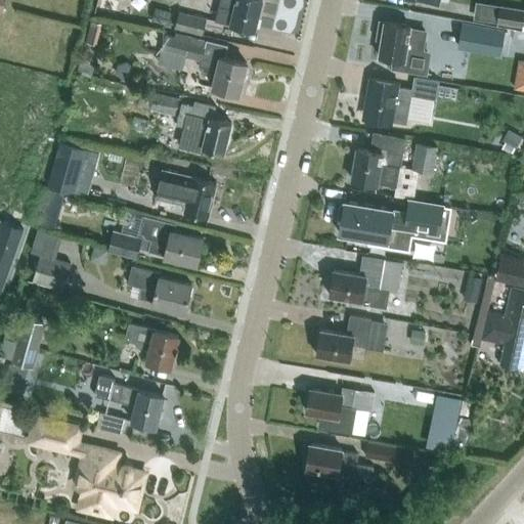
[(262,0),(220,0),(219,6),(234,9),(230,24),(255,30),(262,0)]
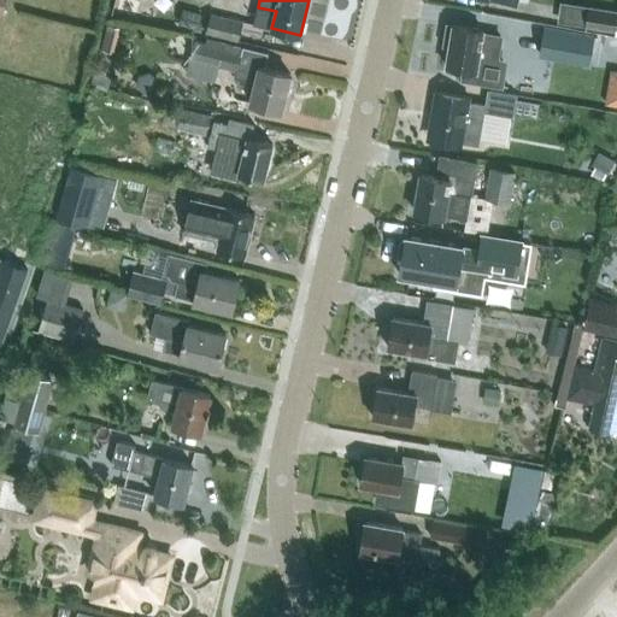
[(616,9),(588,6),(586,25),(616,30),(616,9)]
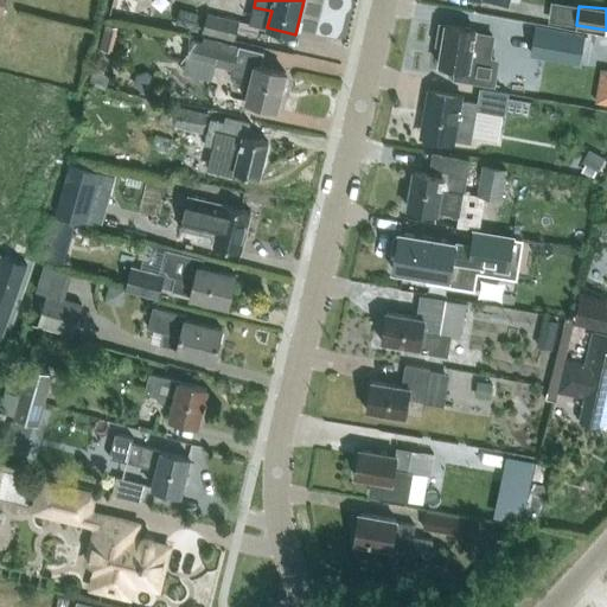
[(177,23),(196,27),(199,13),(180,8),(177,23)]
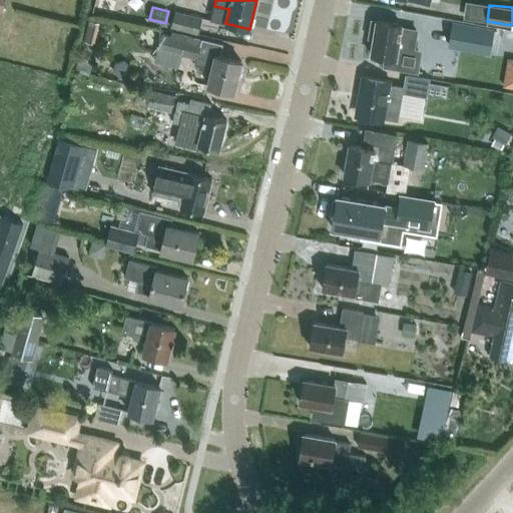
[(171,26),(198,33),(202,16),(175,11),(171,26)]
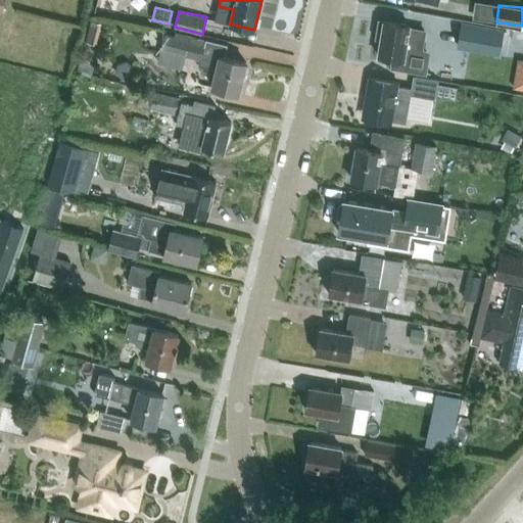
[(437,51),(459,53),(462,20),(440,18),(437,51)]
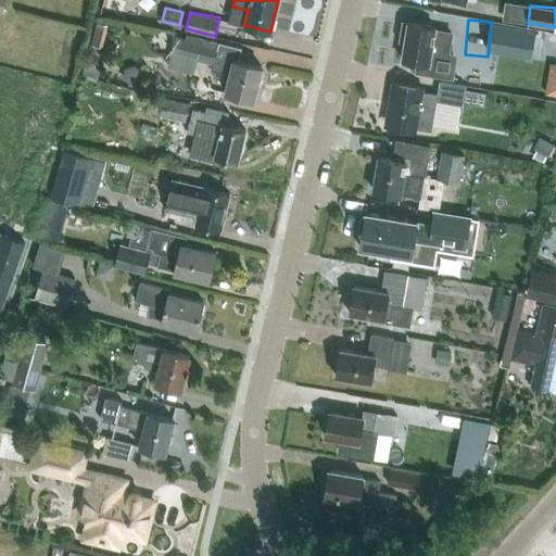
[(98,22),(91,45),(102,48),(109,24),(98,22)]
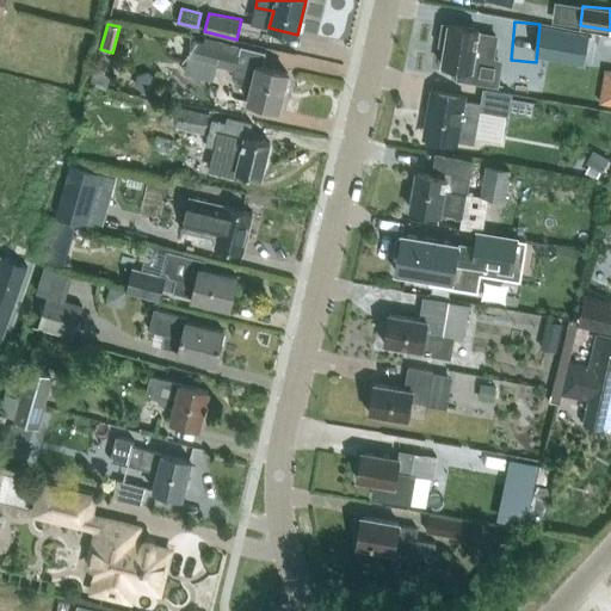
[(495,36),(479,34),(480,30),(449,25),(444,24),(440,44),(445,44),(442,65),(460,68),(458,78),(495,84),(499,60),(492,59),(495,36)]
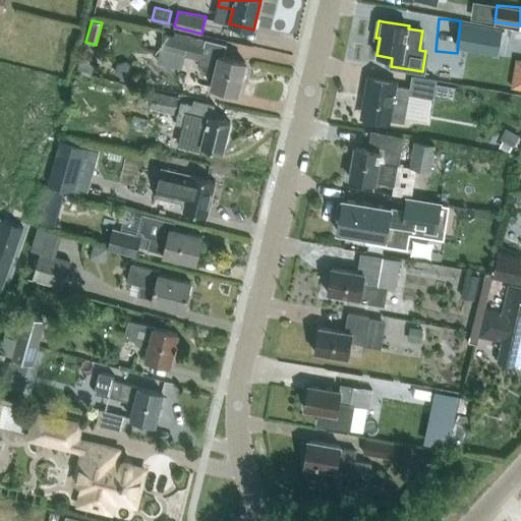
[(462,22),(458,44),(498,51),(502,30),(462,22)]
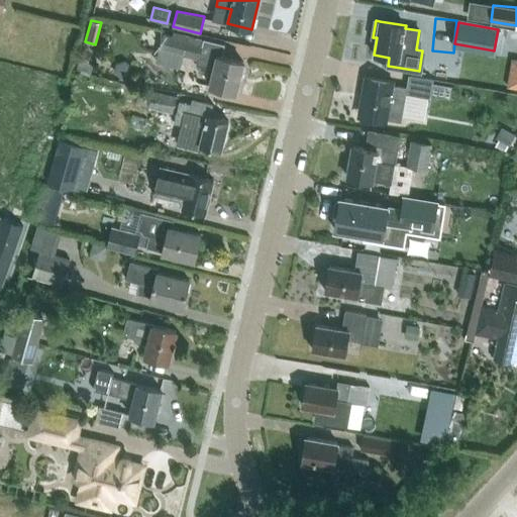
[(160,48),(184,55),(199,59),(203,42),(164,33),(160,48)]
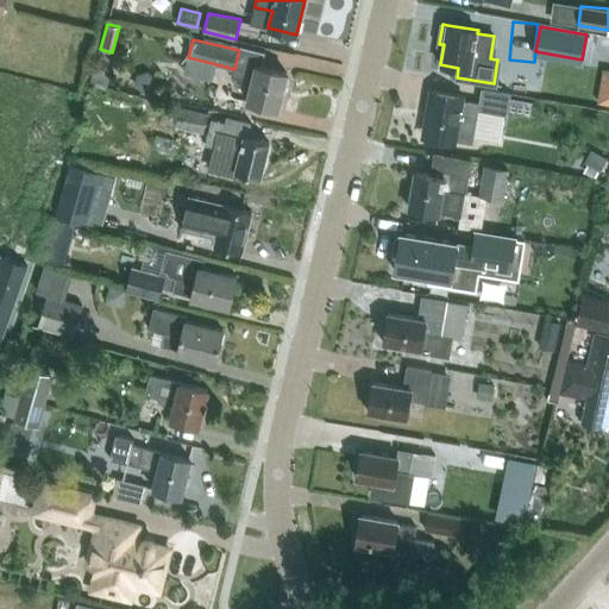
[(240,46),(233,76),(242,77),(240,82),(252,85),(249,100),(278,108),(288,73),(262,67),(265,52),(240,46)]
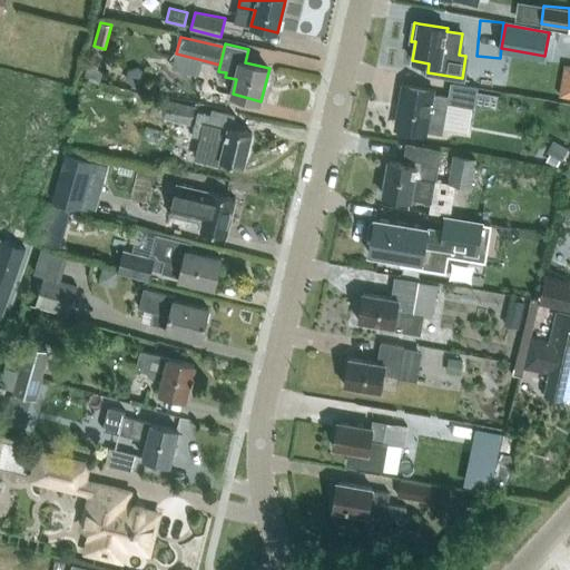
[(86,80),(101,85),(104,74),(98,72),(100,67),(90,65),(86,80)]
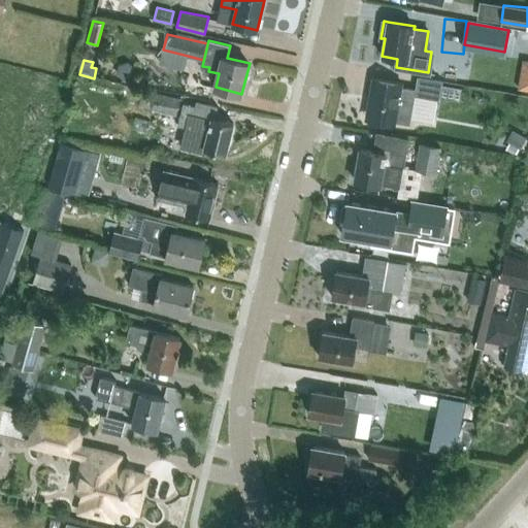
[(373,78),(370,96),(374,97),(370,120),(395,124),(396,122),(410,124),(416,95),(439,99),(439,98),(453,100),(455,86),(442,84),(442,80),(418,76),(416,89),(401,87),(402,84),(373,78)]
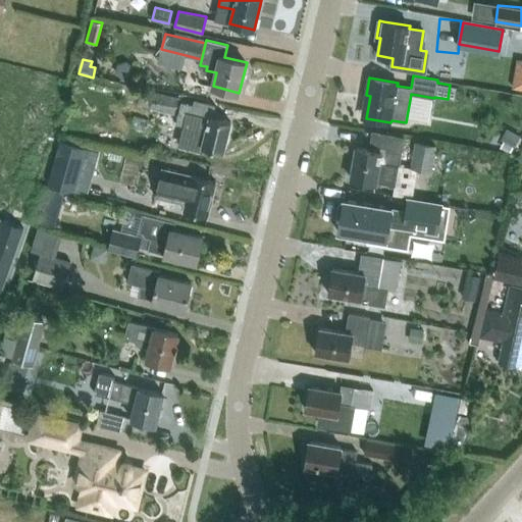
[(521,77),(515,77),(513,90),(521,90),(521,77)]
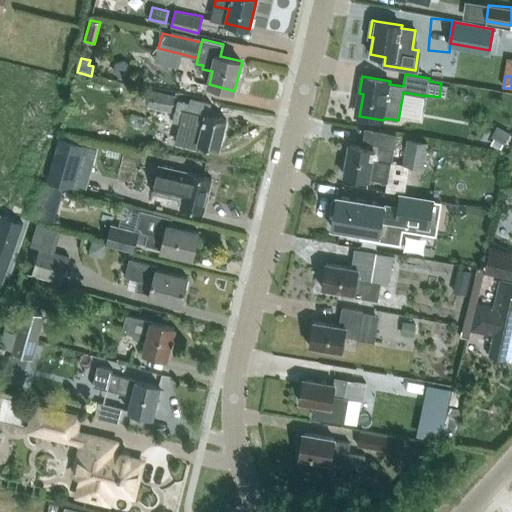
[(171,111),(175,95),(151,90),(147,106),(171,111)]
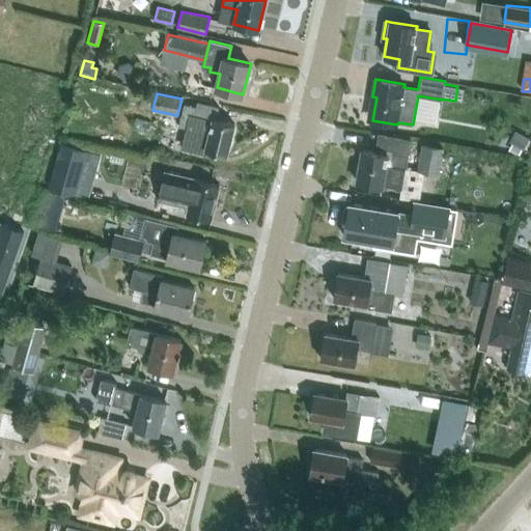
[(220,107),(198,102),(197,107),(185,104),(179,127),(210,134),(205,148),(228,155),(235,124),(216,119),(220,107)]
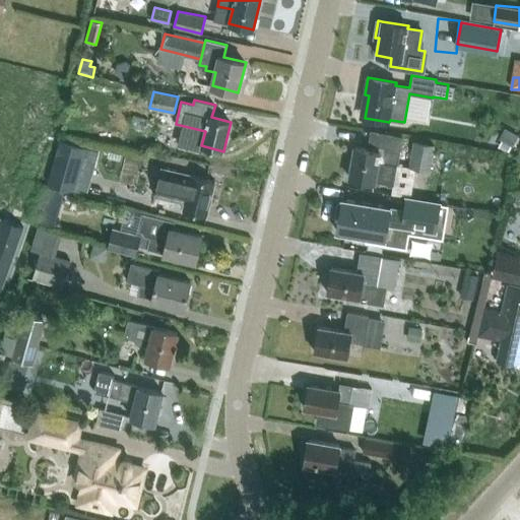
[(511,147),(517,137),(505,130),(499,140),(502,142),(500,146),(508,151),(511,147)]
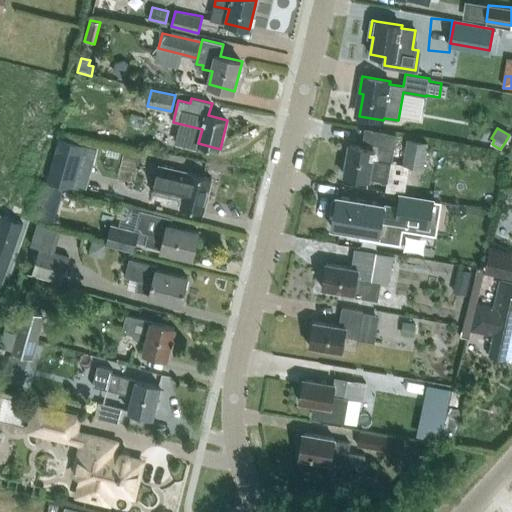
[(392,162),(396,136),(372,131),(369,148),(350,144),(344,175),(369,180),(369,178),(387,181),(391,162),(392,162)]
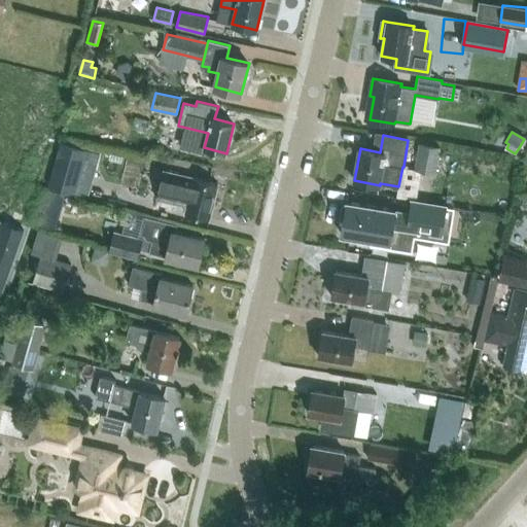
[(74,191),(88,149),(63,142),(49,184),(74,191)]
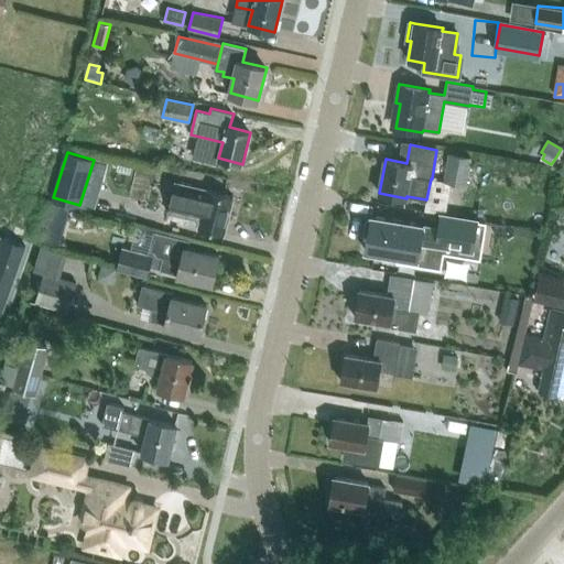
[(444,181),(466,185),(472,159),(449,154),(444,181)]
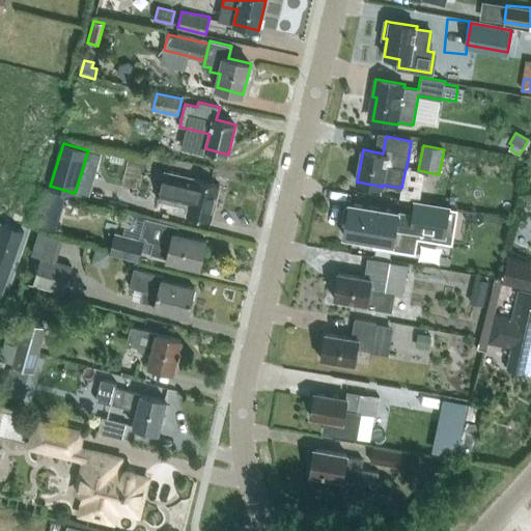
[(179,178),(165,174),(159,199),(178,204),(179,200),(190,202),(187,215),(212,220),(220,185),(180,175),(179,178)]
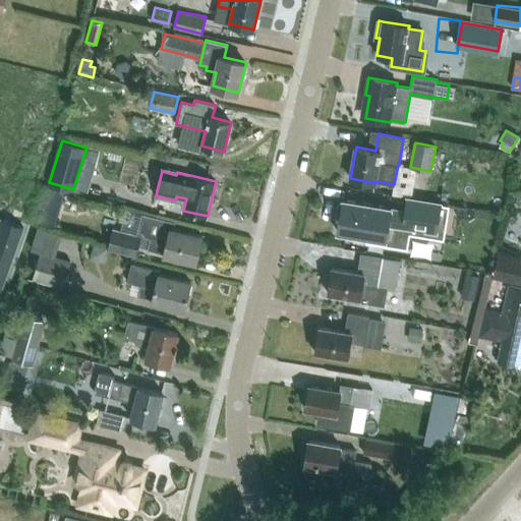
[(405,210),(403,226),(437,231),(442,203),(407,197),(405,210)]
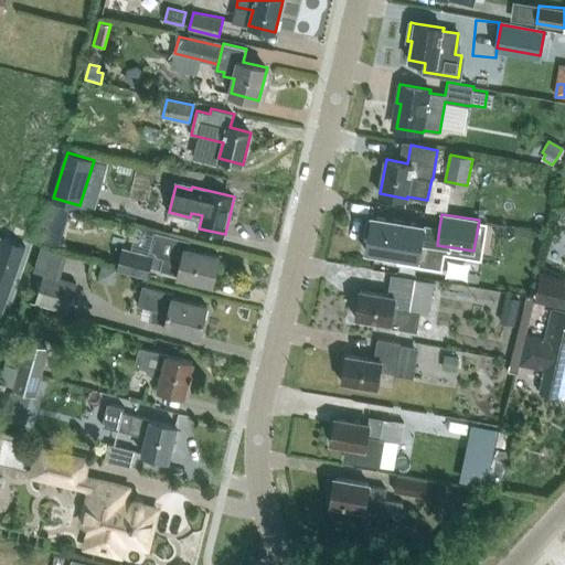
[(368,219),(365,235),(369,235),(366,251),(398,256),(398,262),(426,266),(429,244),(437,245),(439,227),(425,225),(425,224),(372,215),(371,220),(368,219)]
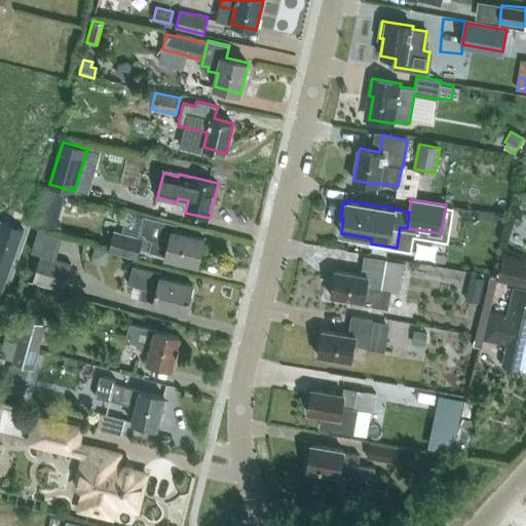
[(198,264),(204,238),(173,231),(174,224),(144,217),(140,233),(145,234),(147,239),(152,240),(150,252),(165,256),(165,257),(198,264)]
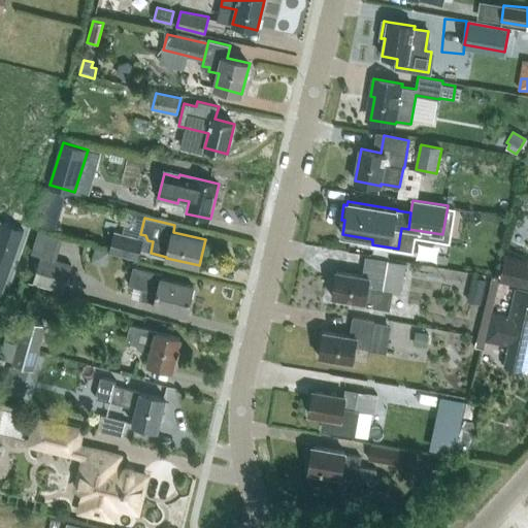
[(143,239),(116,232),(110,252),(138,259),(143,239)]
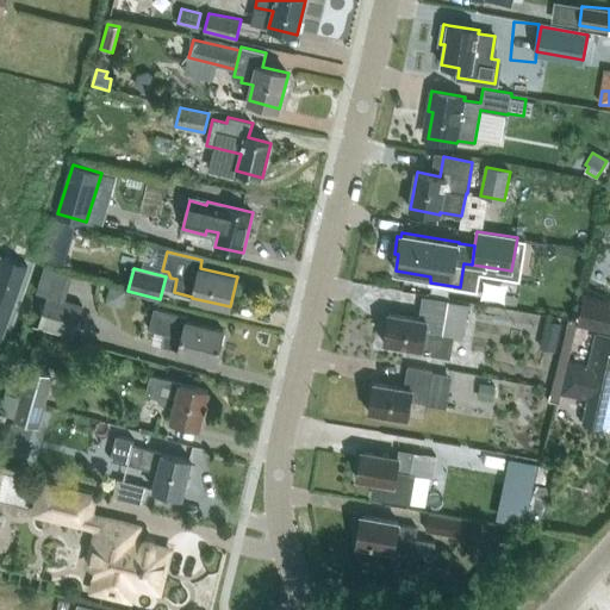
[(0,343),(22,284),(0,275),(0,343)]
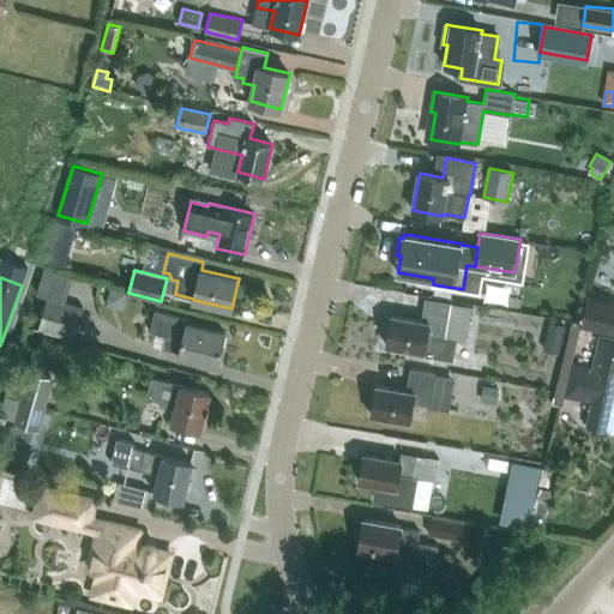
[(74,337),(84,306),(48,295),(38,327),(74,337)]
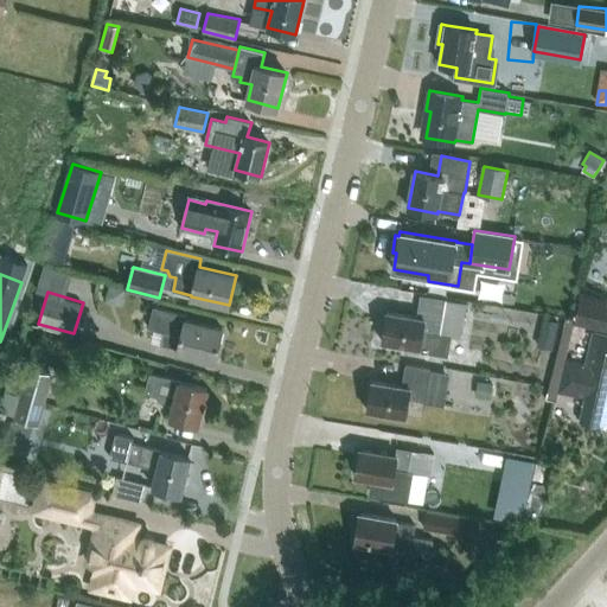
[(466,302),(446,299),(421,294),(417,317),(388,312),(382,342),(419,347),(419,350),(443,355),(447,332),(441,331),(443,317),(462,320),(466,302)]
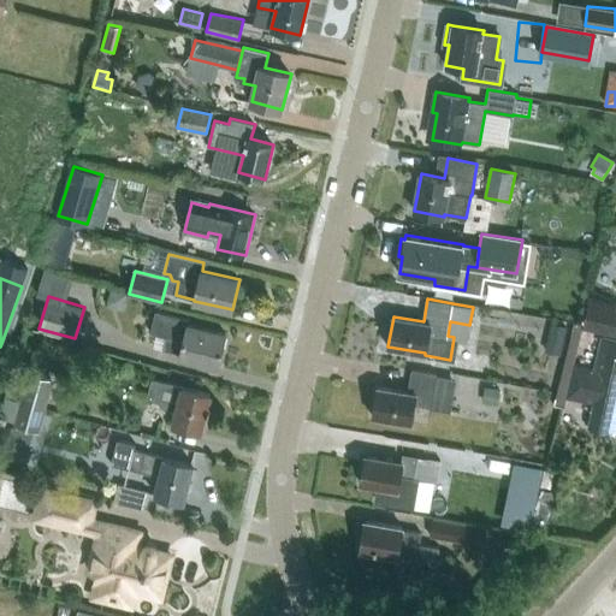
[(615,333),(615,309),(615,303),(591,298),(584,326),(615,333)]
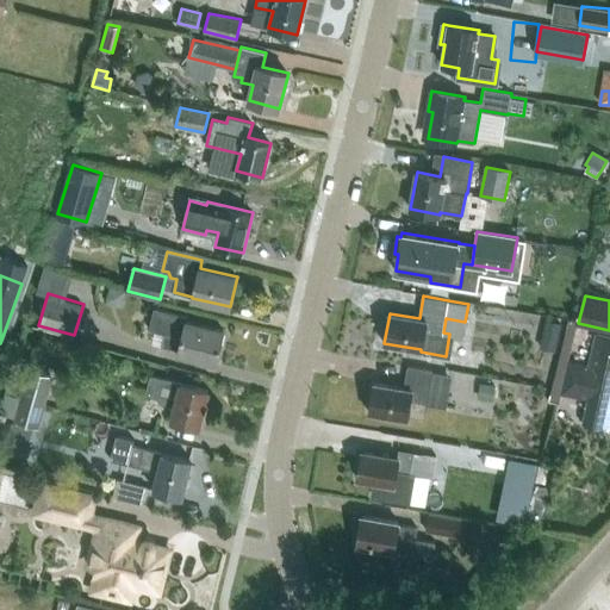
[(155,307),(149,329),(166,332),(162,346),(179,349),(178,353),(216,362),(224,330),(187,321),(188,316),(155,307)]
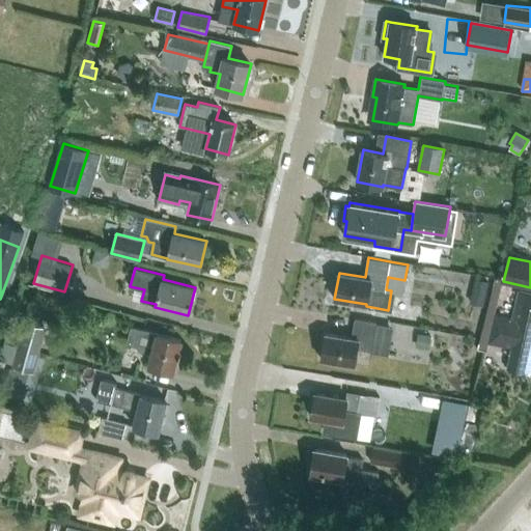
[(483,306),(484,303),(487,288),(488,282),(474,280),(470,303),(483,306)]
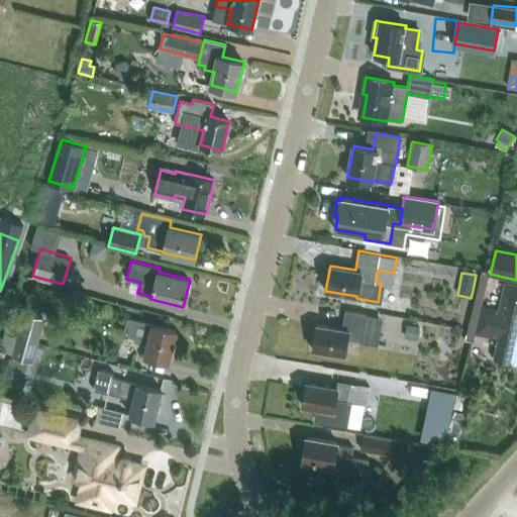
[(516,285),(505,282),(499,309),(482,306),(477,333),(499,338),(494,358),(516,364),(516,362),(516,285)]
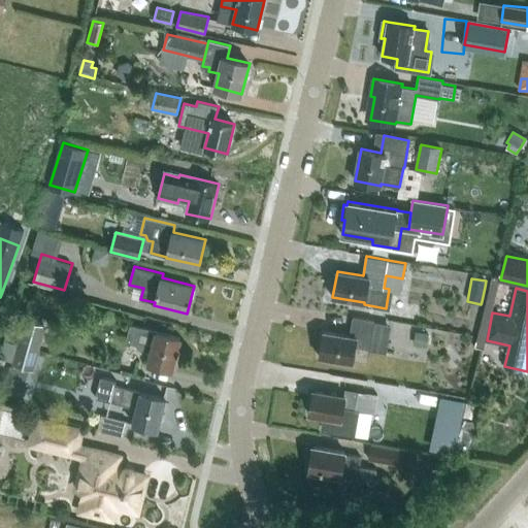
[(324,331),(320,357),(353,363),(356,348),(383,352),(388,326),(374,324),(374,321),(354,317),(350,336),(324,331)]
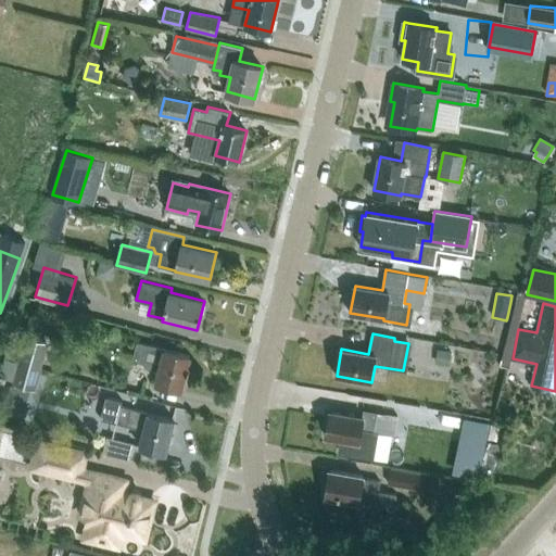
[(20,361),(42,367),(49,343),(26,337),(20,361)]
